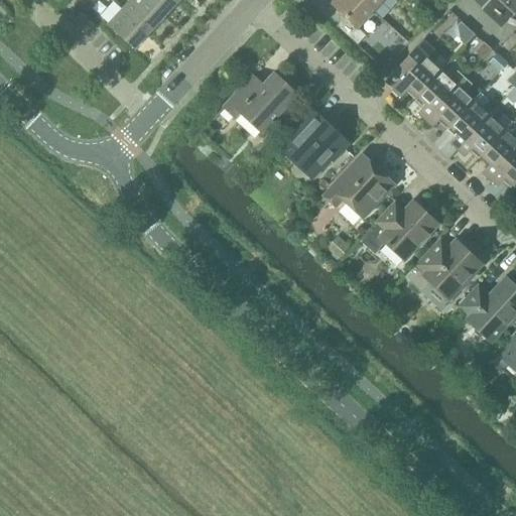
[(145,0),(131,0),(123,9),(149,33),(164,17),(145,0)]
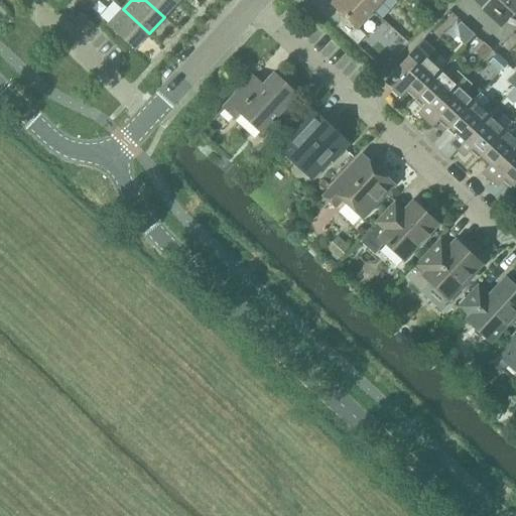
[(177,0),(145,0),(164,17),(178,1),(177,0)]
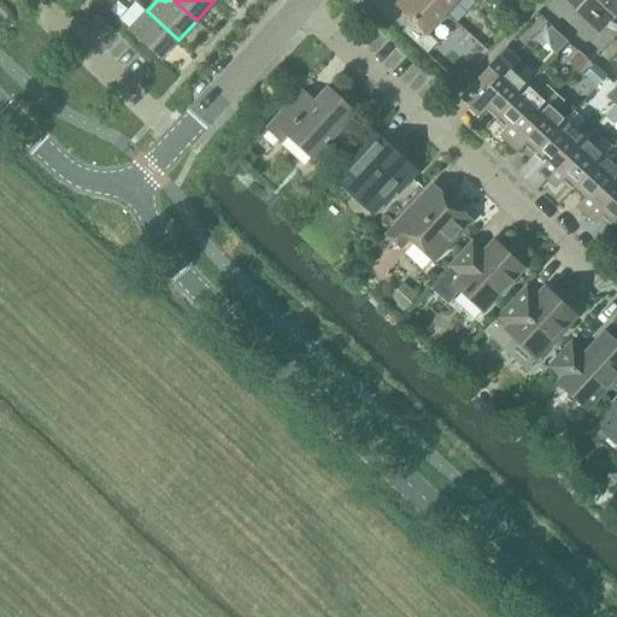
[(392,0),(391,1),(411,21),(401,31),(419,48),(427,56),(438,43),(427,34),(446,13),(432,0),(392,0)]
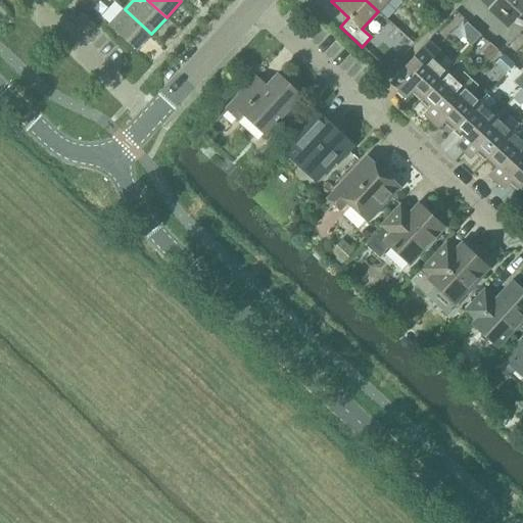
[(366,0),(378,11),(387,0),(366,0)]
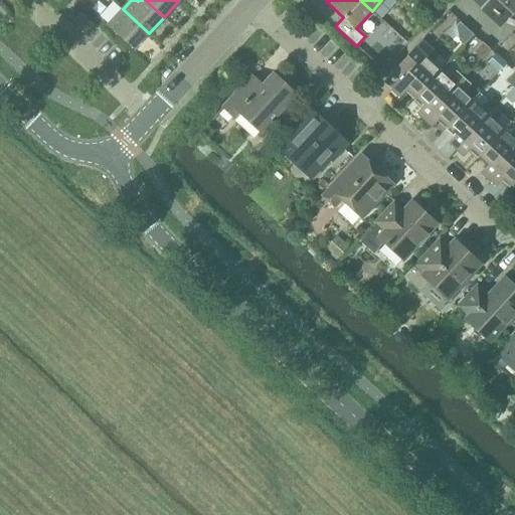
[(123,9),(108,25),(134,49),(149,33),(123,9)]
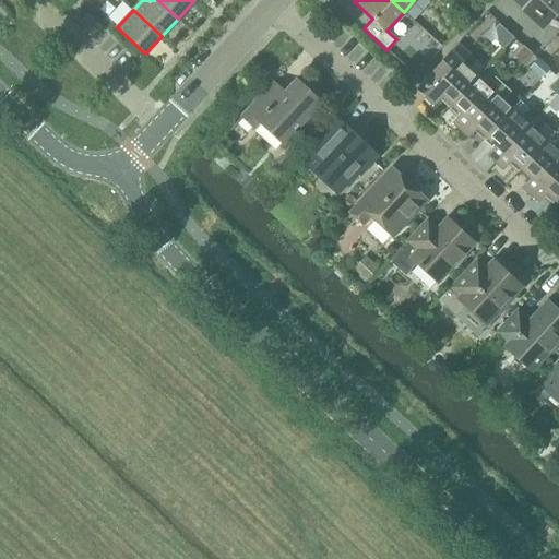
[(499,25),(496,30),(498,45),(502,49),(512,37),(499,25)]
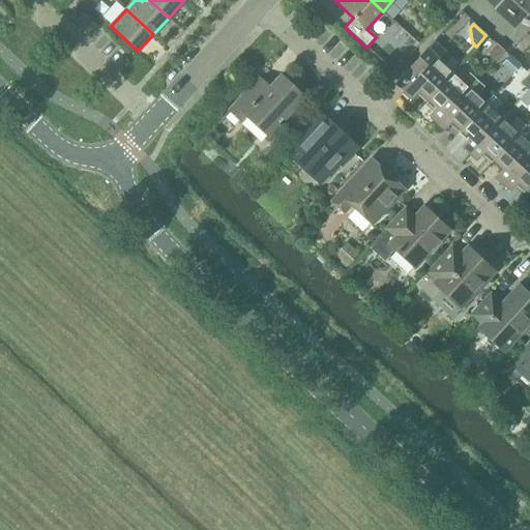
[(416,79),(404,93),(412,100),(420,92),(429,99),(452,74),(443,65),(451,57),(434,41),(407,70),(416,79)]
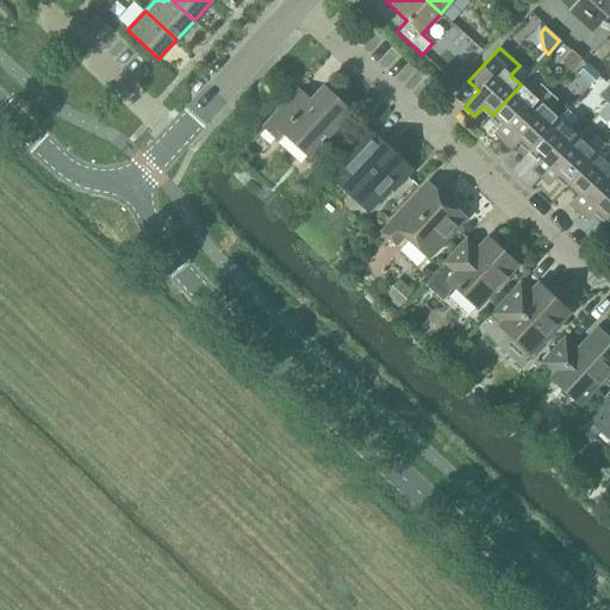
[(571,50),(561,61),(571,70),(580,58),(571,50)]
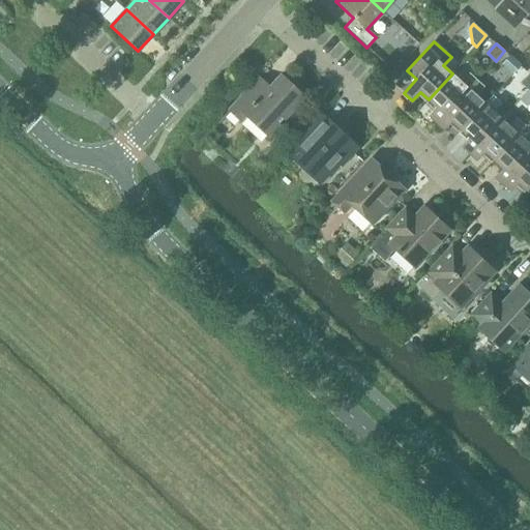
[(510,56),(503,64),(512,74),(520,65),(510,56)]
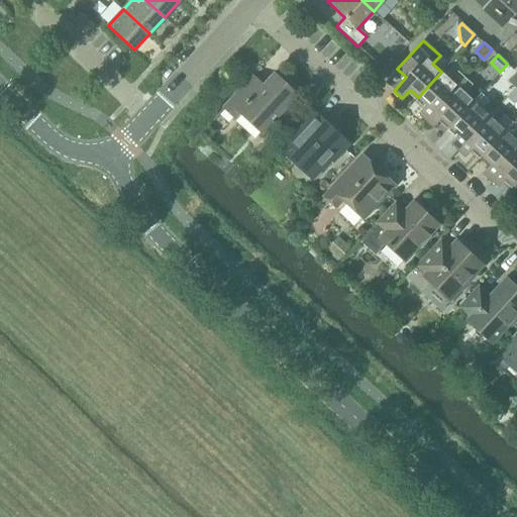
[(441,72),(418,97),(426,105),(418,114),(426,121),(464,79),(457,73),(450,80),(441,72)]
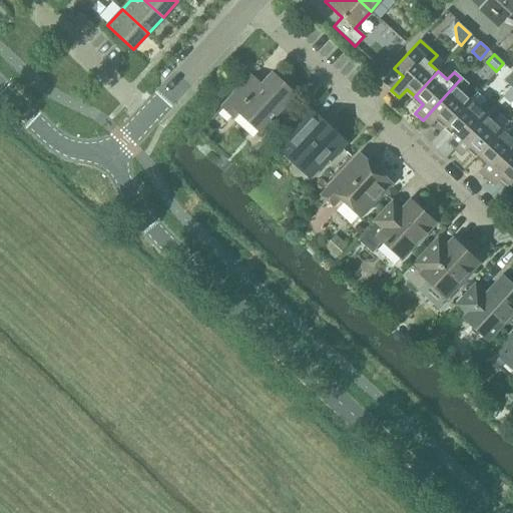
[(250,75),(220,106),(231,117),(236,112),(259,132),(295,94),(272,73),(261,85),(250,75)]
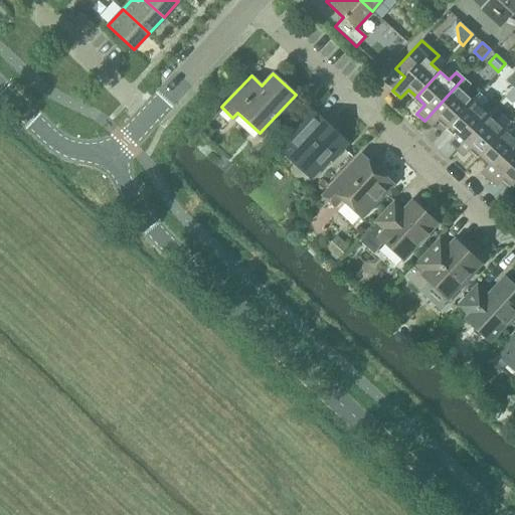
[(463,78),(424,121),(432,128),(440,119),(449,127),(472,101),(463,93),(470,86),(463,78)]
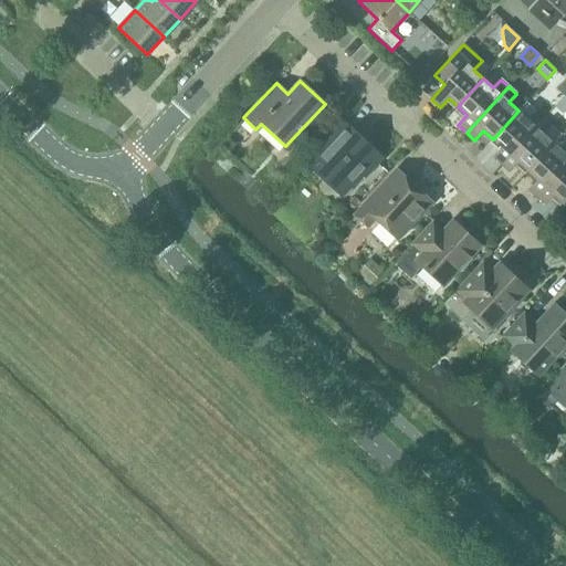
[(519,111),(493,139),(502,147),(493,157),(501,165),(544,118),(536,112),(526,103),(519,111)]
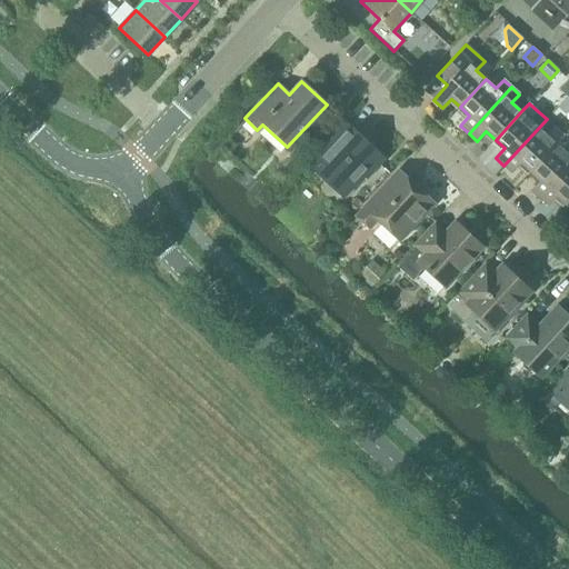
[(547,119),(503,166),(512,173),(521,163),(530,172),(556,145),(565,136),(555,127),(547,119)]
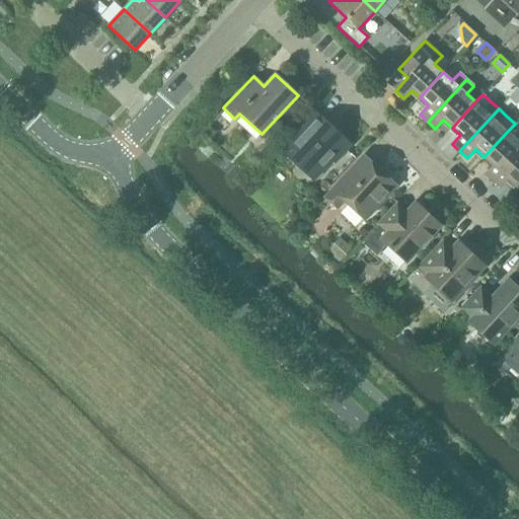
[(316,113),(281,151),(310,178),(329,158),(334,162),(351,144),(316,113)]
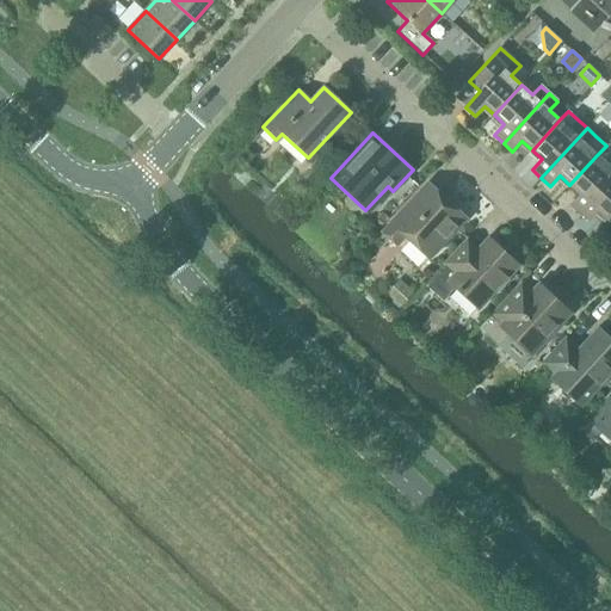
[(597,155),(569,185),(580,193),(571,204),(579,213),(610,177),(610,160),(608,165),(597,155)]
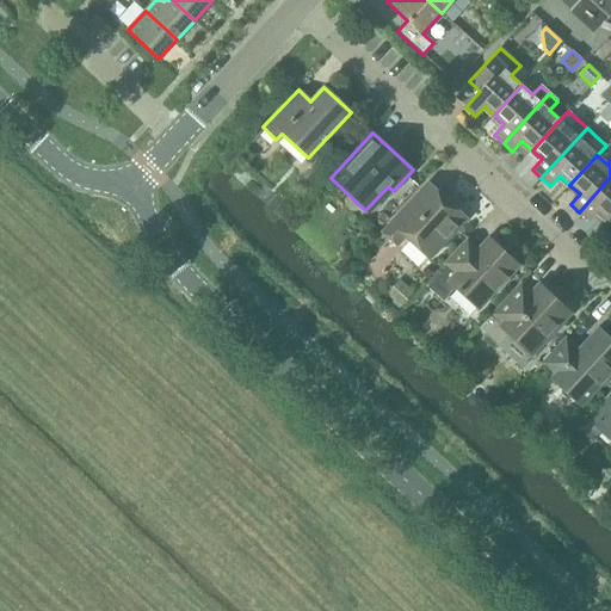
[(610,177),(579,213),(587,221),(598,210),(608,221),(610,218),(610,216),(610,177)]
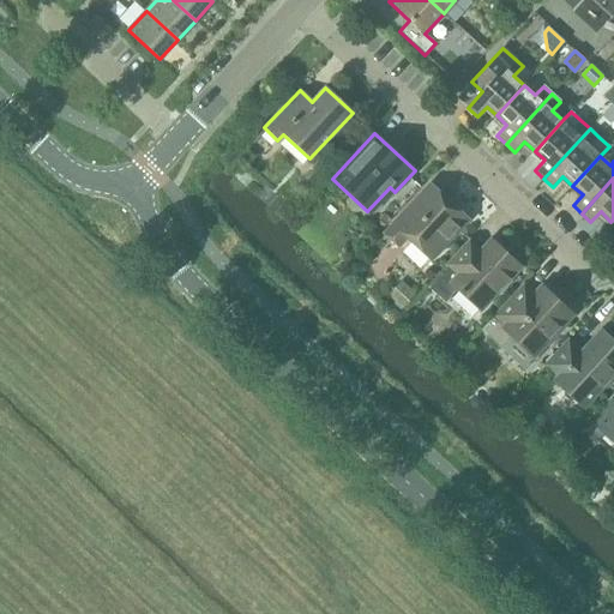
[(417,198),(384,234),(397,246),(405,238),(417,248),(431,260),(468,220),(429,185),(417,198)]
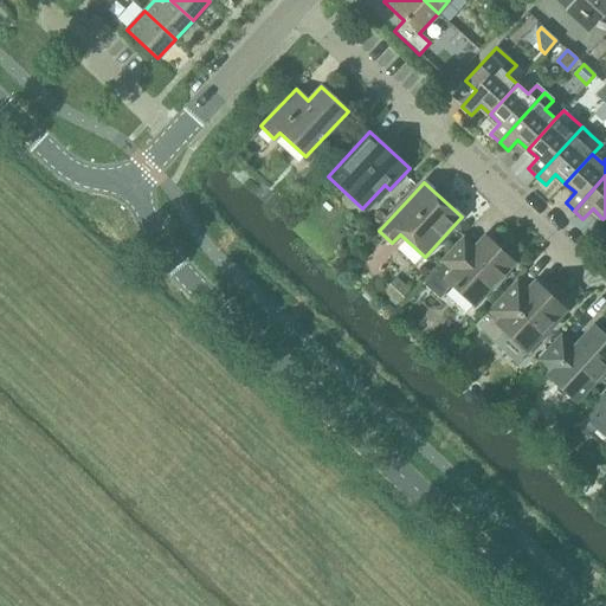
[(463,237),(421,283),(440,300),(452,285),(475,305),(513,264),(485,238),(476,249),(463,237)]
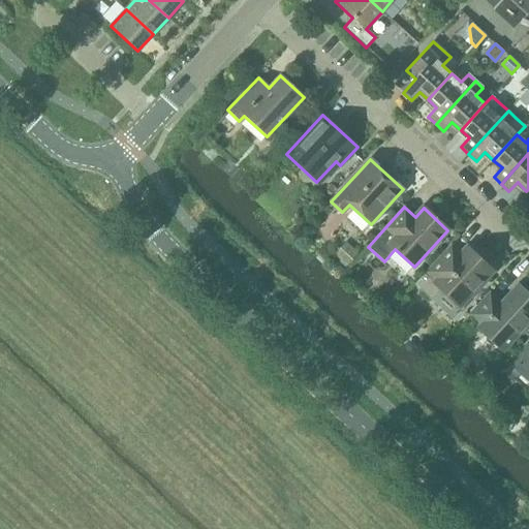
[(426,273),(414,284),(431,301),(441,289),(459,306),(492,271),(467,248),(462,254),(452,245),(426,273)]
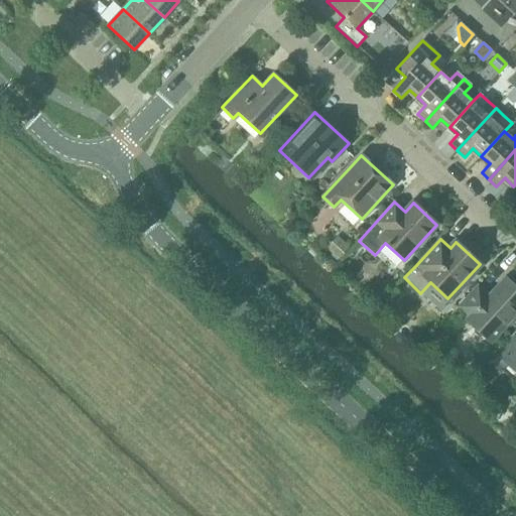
[(343,242),(332,254),(338,259),(349,247),(343,242)]
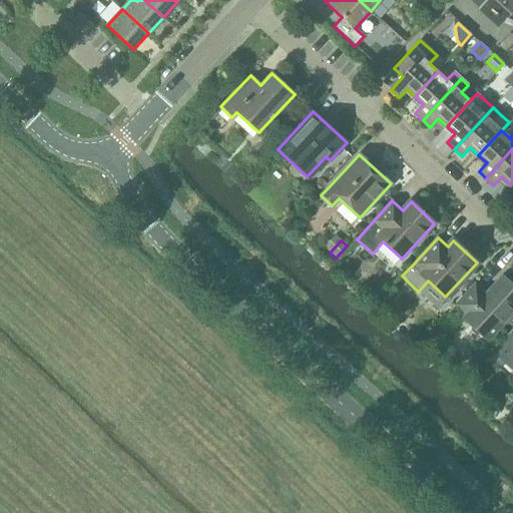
[(475,283),(454,306),(466,317),(465,318),(488,340),(512,313),(512,288),(502,278),(487,294),(475,283)]
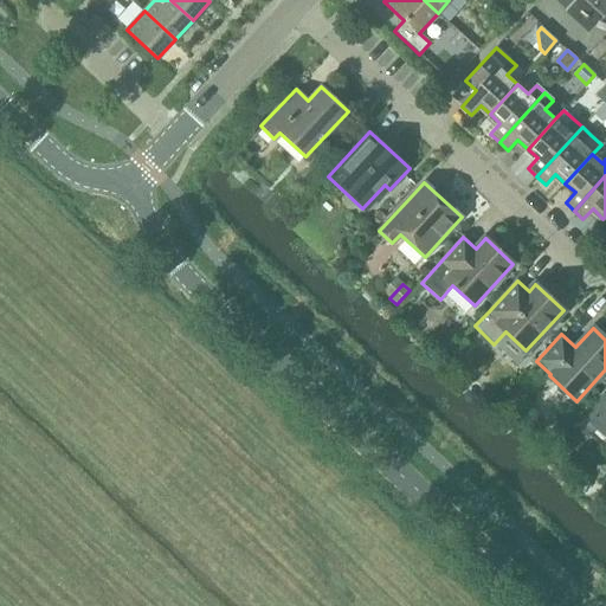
[(605,393),(578,425),(588,436),(597,426),(605,434),(605,393)]
